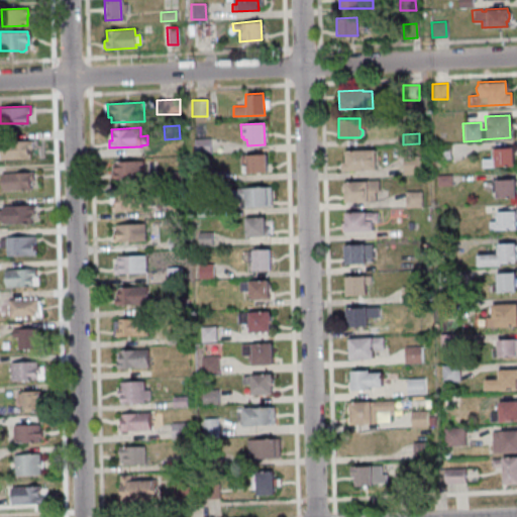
[(193,139),(194,153),(210,153),(209,138),(193,139)]
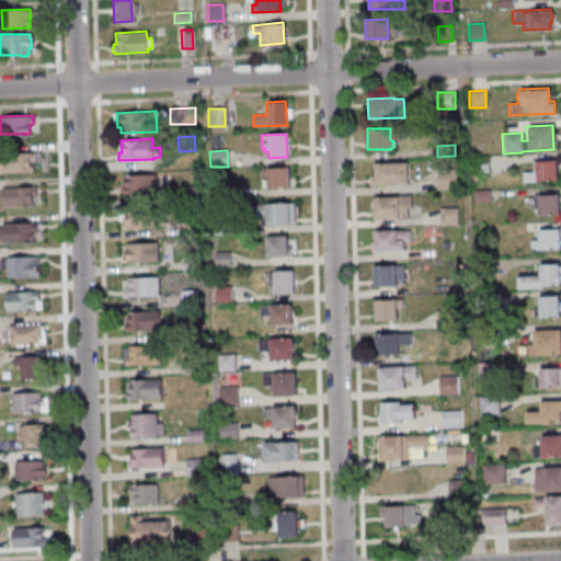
[(0,152),(34,152),(34,161),(30,162),(31,171),(0,172),(0,152)]
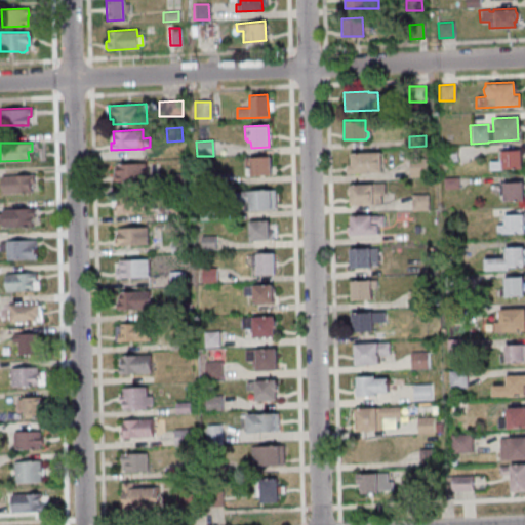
[(455,146),(456,161),(441,162),(440,147),(455,146)]
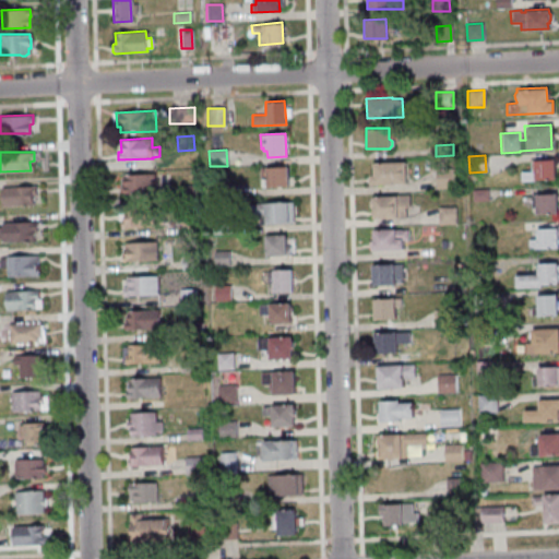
[(533,170),(520,171),(520,181),(535,181),(535,179),(554,179),(554,159),(533,159),(533,170)]
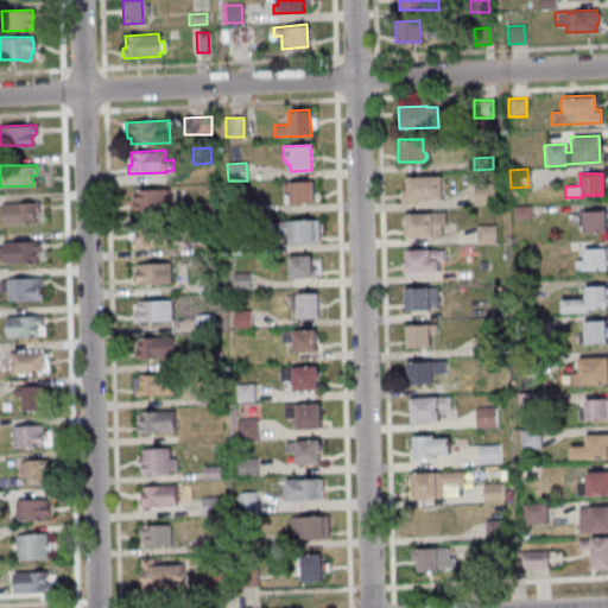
[(439,176),(441,200),(400,201),(400,190),(405,190),(405,177),(439,176)]
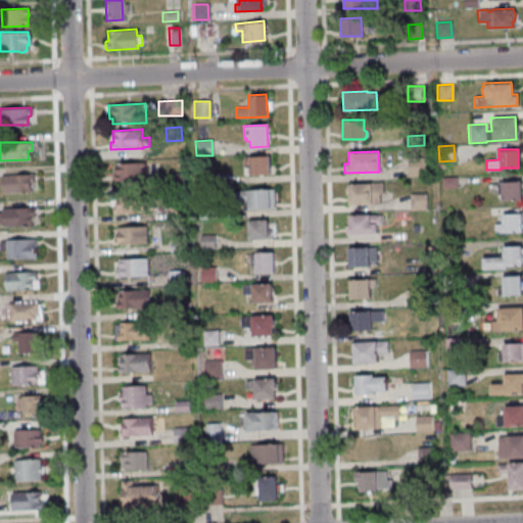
[(242,157),(248,157),(248,156),(268,155),(270,174),(249,175),(248,167),(243,167),(242,157)]
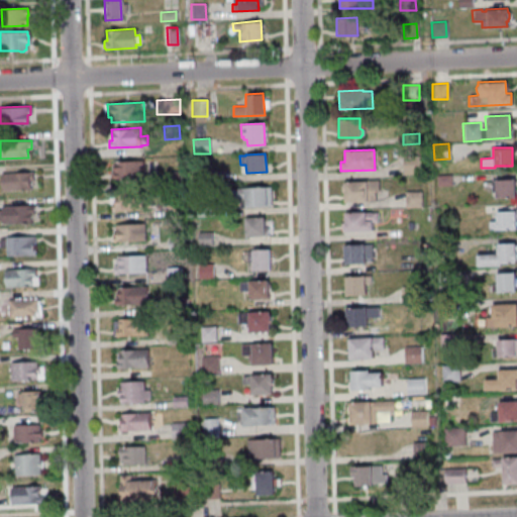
[(114,171),(113,162),(141,161),(142,178),(110,180),(110,171),(114,171)]
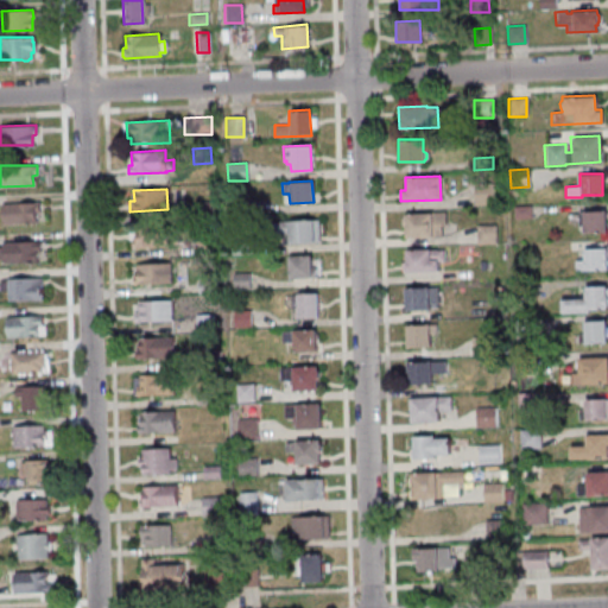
[(0,204),(1,225),(35,222),(33,214),(38,214),(38,201),(0,204)]
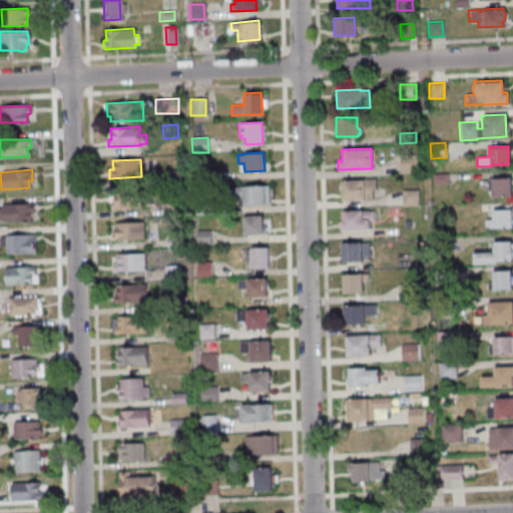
[(164,171),(164,184),(180,184),(179,170),(164,171)]
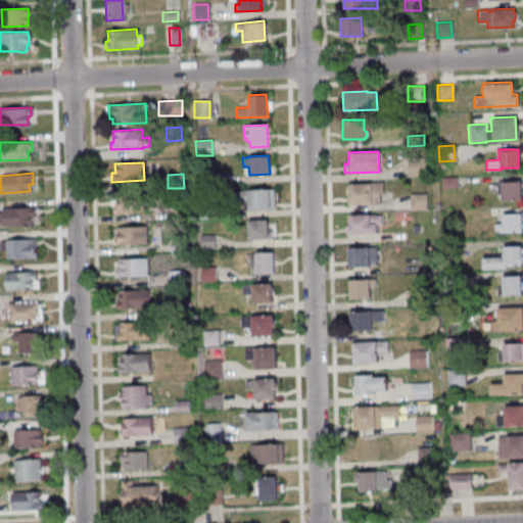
[(456,177),(456,188),(441,188),(440,178),(456,177)]
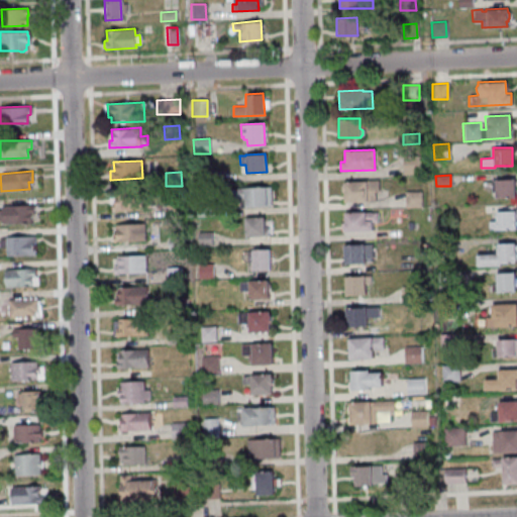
[(514,178),(514,197),(495,198),(495,191),(491,192),(491,181),(494,181),(494,179),(514,178)]
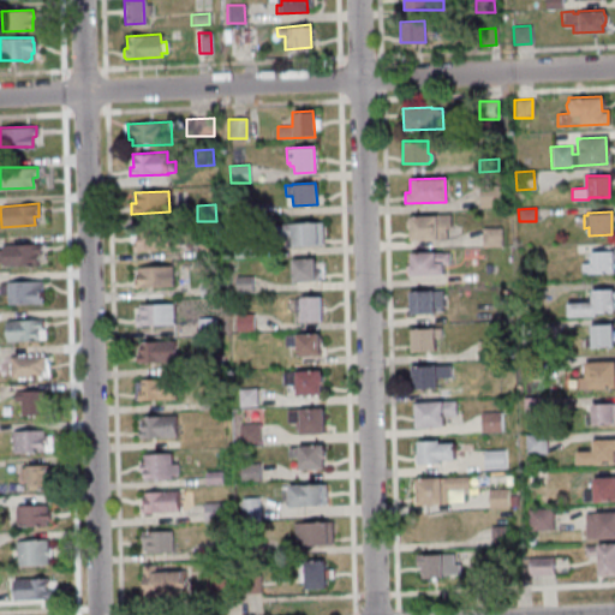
[(407,216),(449,214),(449,228),(446,228),(446,239),(436,240),(436,239),(408,240),(407,228),(406,227),(405,221),(407,219),(407,216)]
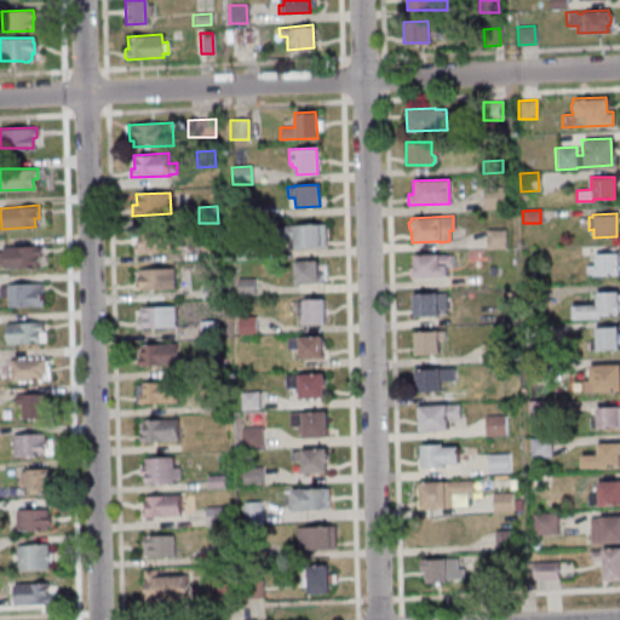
[(323,223),(325,247),(287,250),(286,237),(293,237),(293,225),(323,223)]
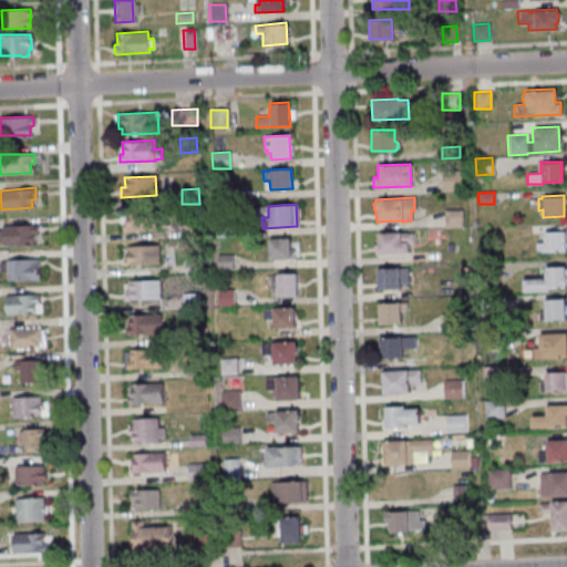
[(122,232),(122,223),(125,223),(125,212),(157,210),(157,230),(122,232)]
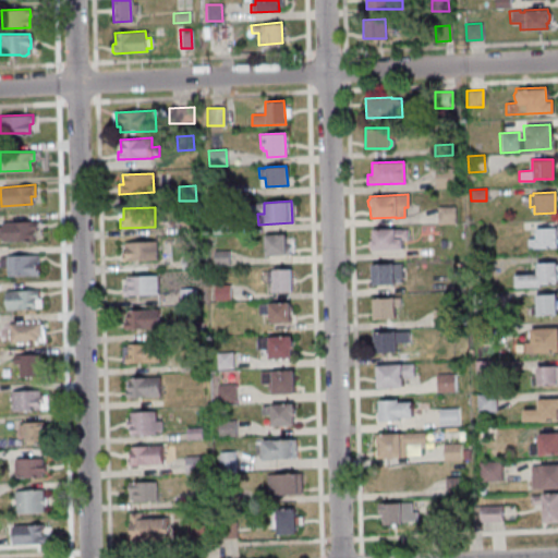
[(437,207),(437,225),(453,225),(453,207),(437,207)]
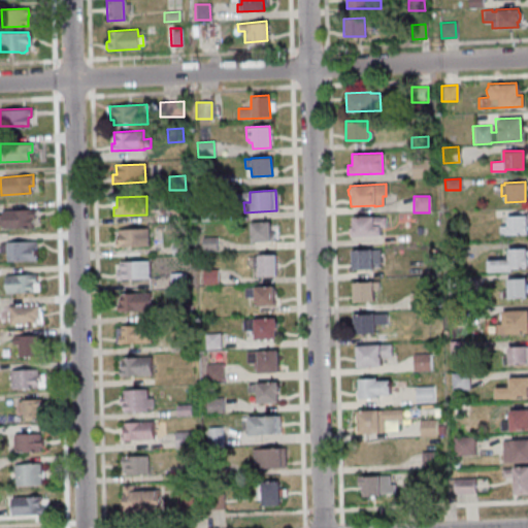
[(188,206),(188,221),(171,222),(170,207),(188,206)]
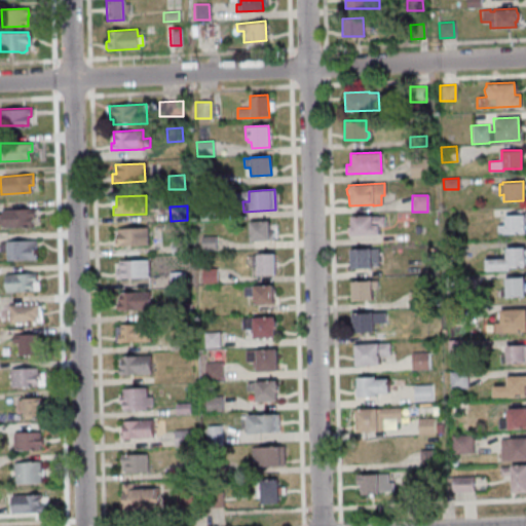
[(1,214),(0,214),(0,224),(1,224),(1,229),(32,227),(31,220),(34,219),(34,209),(1,211),(1,214)]
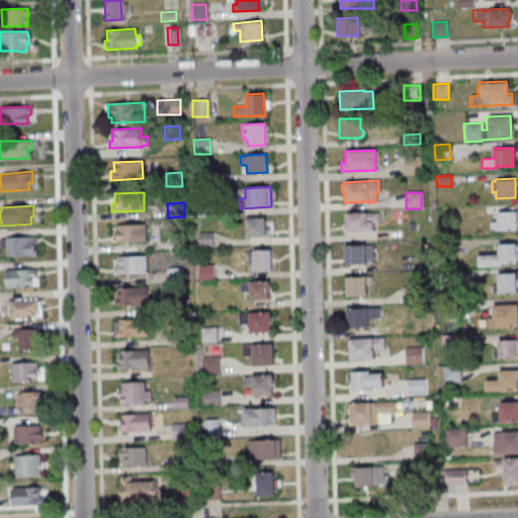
[(496,211),(496,222),(488,222),(488,231),(516,230),(515,210),(496,211)]
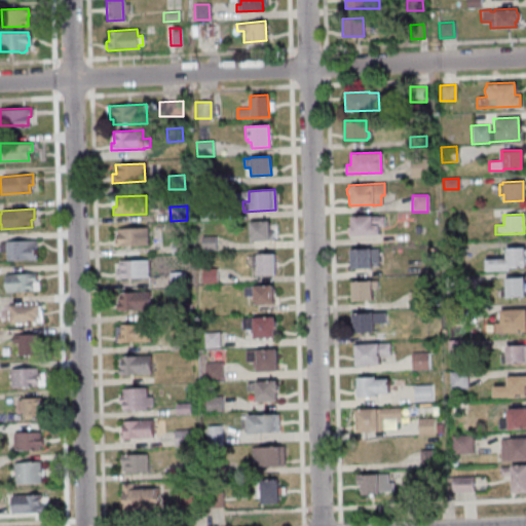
[(349,216),(349,226),(348,226),(348,235),(377,234),(377,226),(383,225),(382,216),(370,216),(370,215),(349,216)]
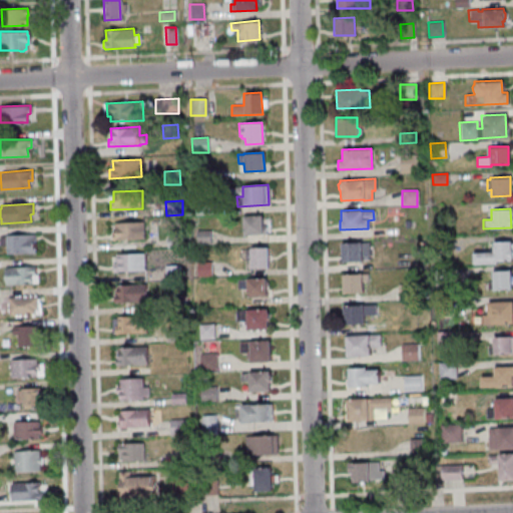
[(242,215),(242,234),(263,234),(262,214),(242,215)]
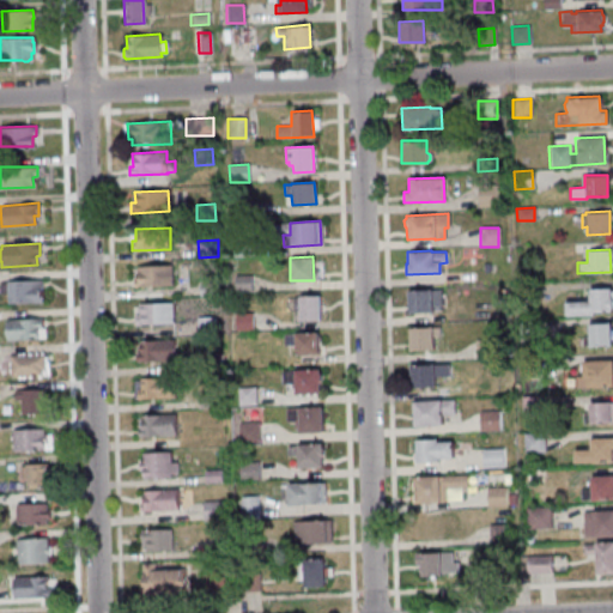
[(170,265),(171,285),(133,287),(133,278),(137,277),(137,267),(170,265)]
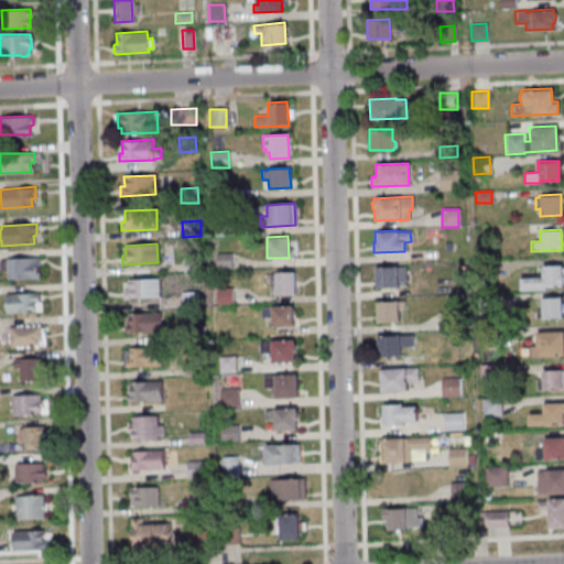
[(230,253),(230,269),(215,269),(215,253),(230,253)]
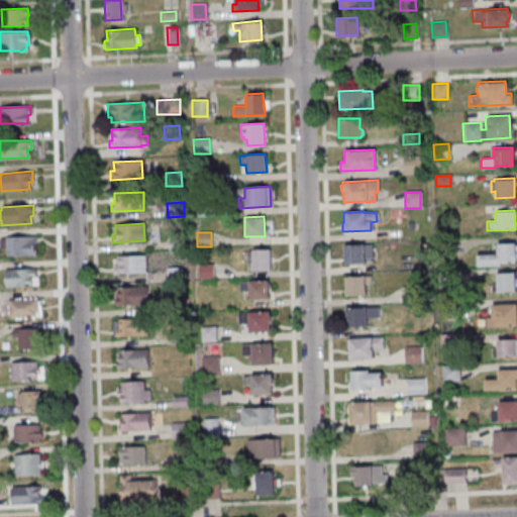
[(0,238),(4,238),(4,237),(33,236),(34,254),(5,256),(4,247),(0,247),(0,238)]
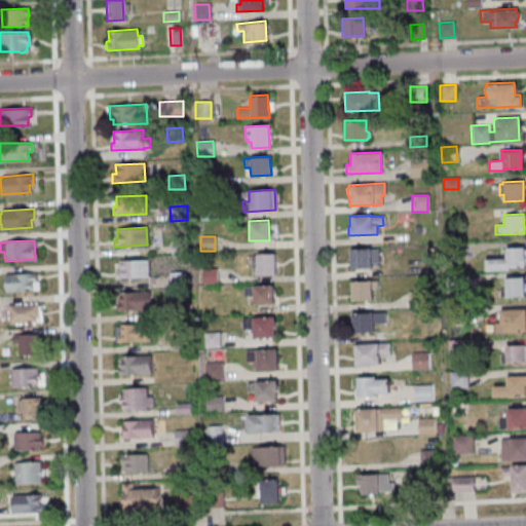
[(171,255),(170,242),(186,241),(186,254),(171,255)]
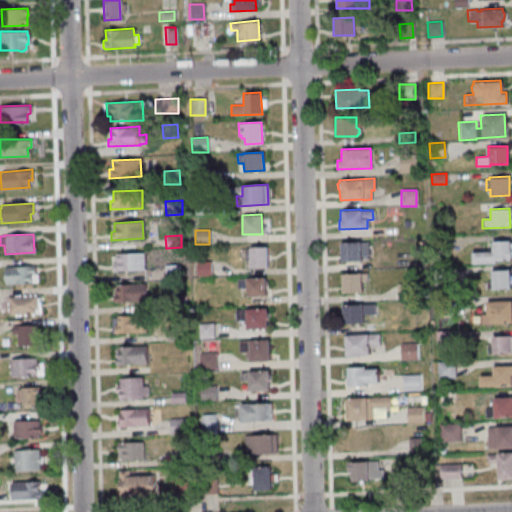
[(509,240),(509,247),(510,247),(510,258),(510,259),(493,260),(493,262),(471,263),(471,250),(476,250),(476,251),(491,251),(491,240),(509,240)]
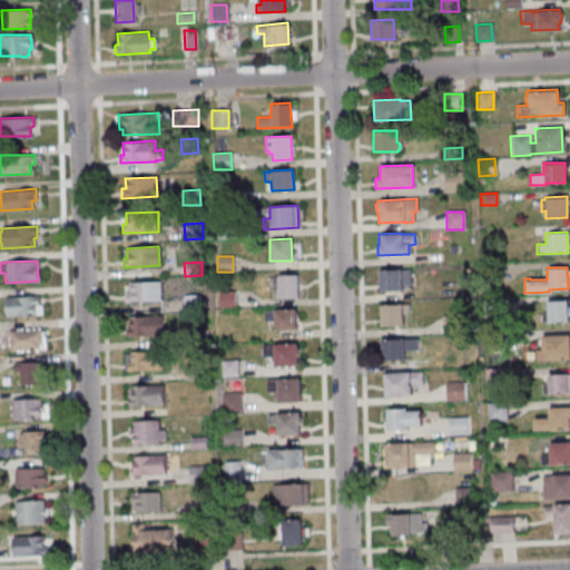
[(376,269),(400,269),(409,269),(410,285),(401,285),(401,291),(377,292),(376,269)]
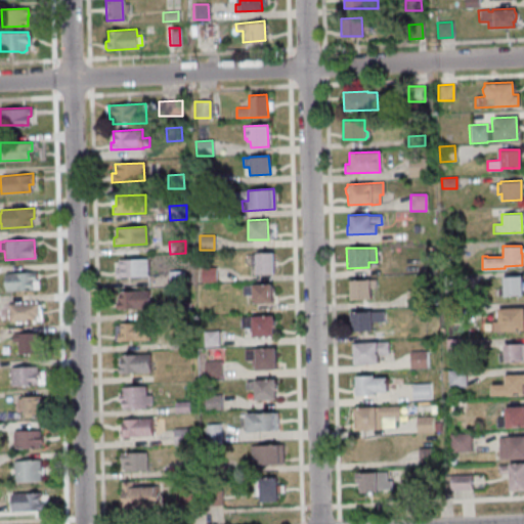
[(272,252),(272,273),(253,273),(253,266),(250,266),(250,254),(255,254),(255,252),(272,252)]
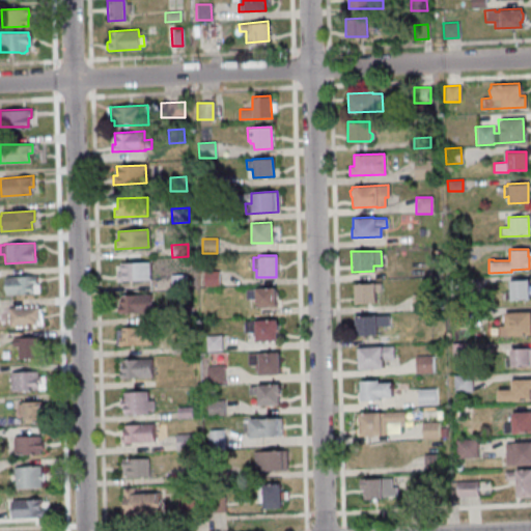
[(148,261),(149,280),(116,281),(116,273),(119,273),(118,263),(148,261)]
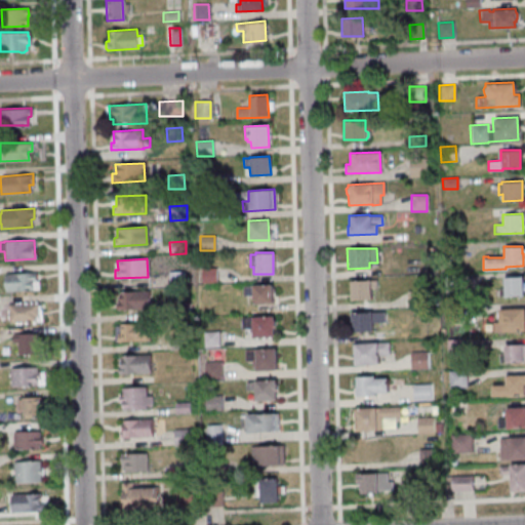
[(215,268),(216,283),(201,283),(200,268),(215,268)]
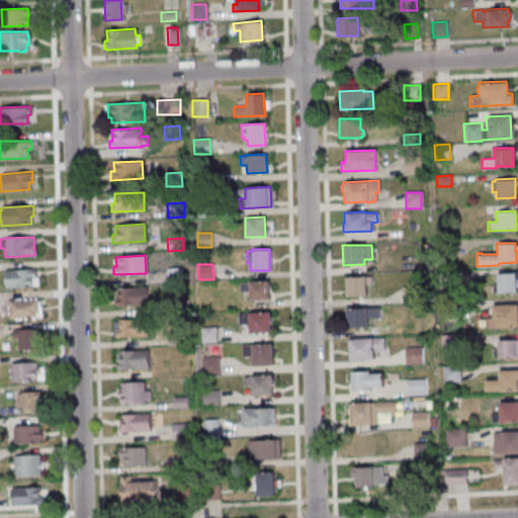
[(4,270),(4,287),(31,286),(31,277),(34,277),(34,268),(4,270)]
